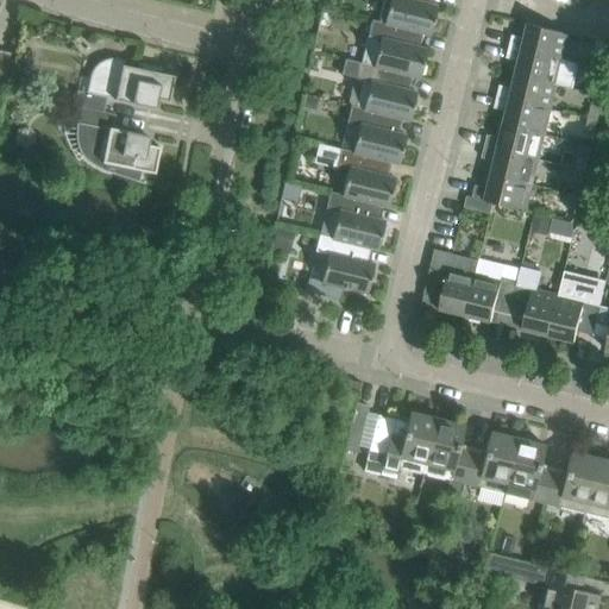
[(383,0),(378,22),(371,20),(431,35),(438,6),(429,5),(429,0),(383,0)]
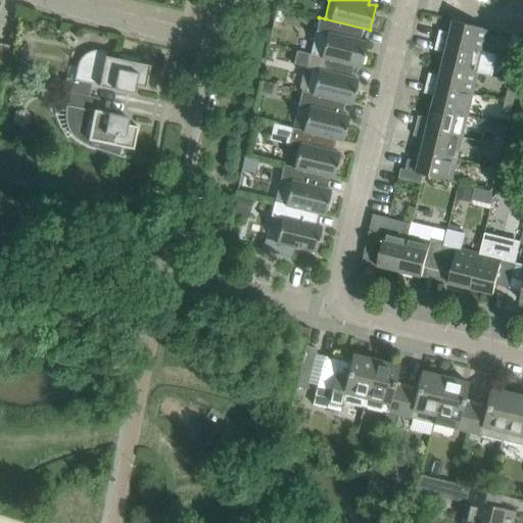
[(316,32),(310,54),(353,65),(361,67),(367,42),(360,41),(363,29),(370,31),(370,30),(319,17),(316,32)]
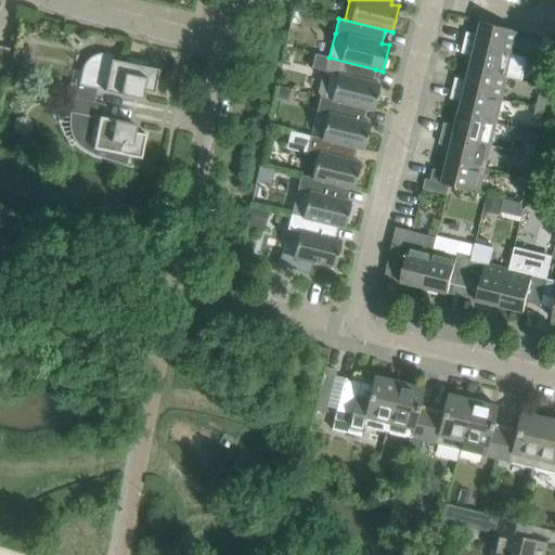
[(467,31),(464,42),(513,54),(519,30),(479,21),(476,34),(467,31)]
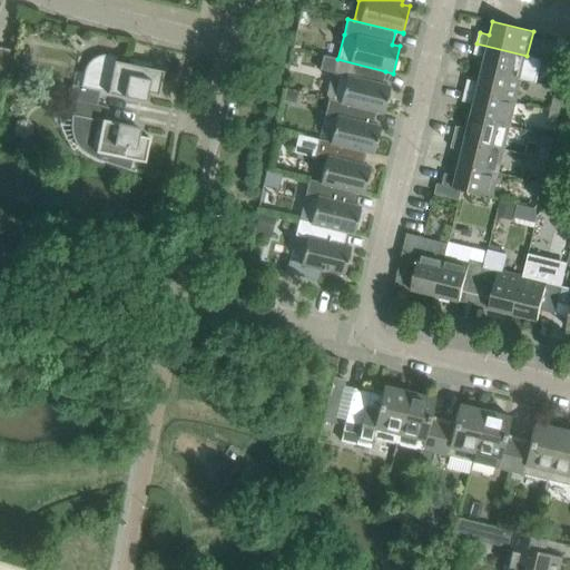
[(569,40),(559,38),(552,61),(562,64),(569,66),(569,40)]
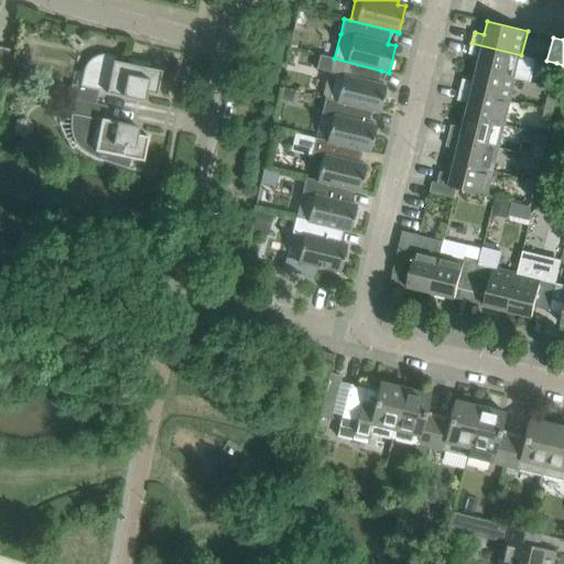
[(478,56),(476,68),(516,78),(530,82),(537,58),(521,55),(472,43),(469,54),(478,56)]
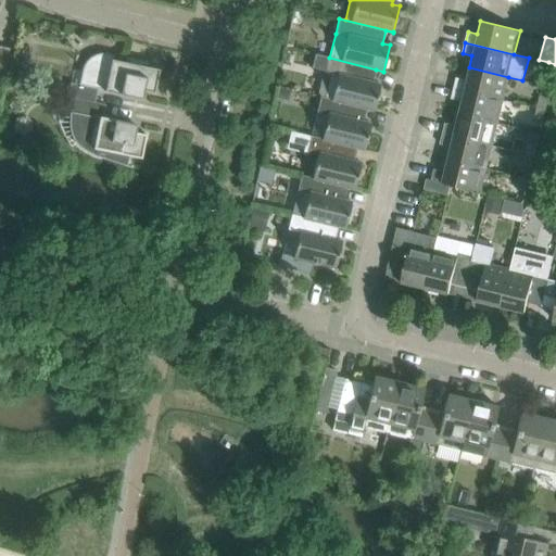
[(10,48),(0,46),(0,77),(3,78),(10,48)]
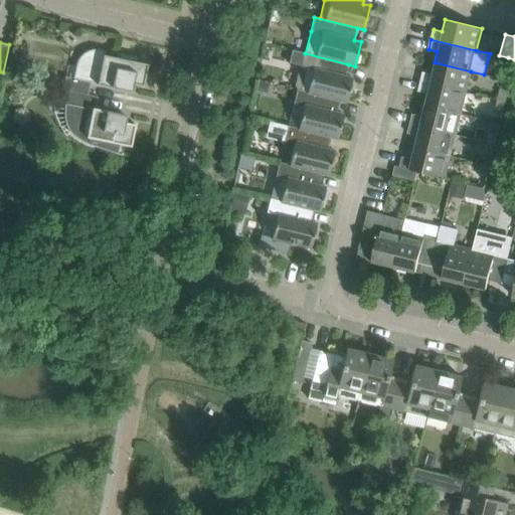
[(65,76),(62,90),(88,95),(90,83),(125,91),(131,92),(133,84),(143,87),(148,64),(137,62),(138,57),(119,53),(118,58),(104,55),(105,52),(107,52),(107,51),(98,49),(97,49),(94,49),(93,49),(91,50),(89,50),(88,51),(87,51),(84,52),(83,53),(82,54),(80,56),(79,57),(79,58),(78,59),(77,61),(76,62),(76,64),(75,66),(73,78),(65,76)]
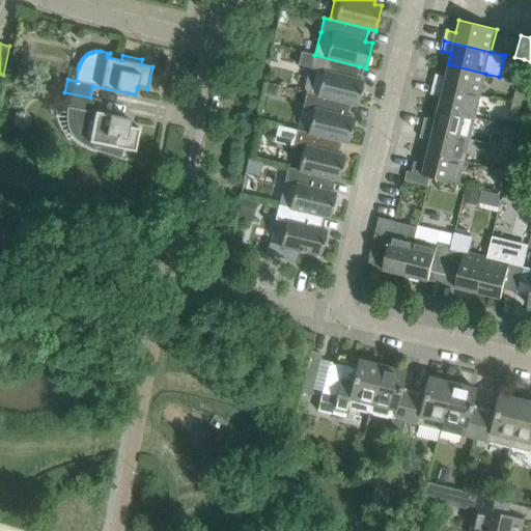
[(302,52),(298,66),(311,70),(308,71),(304,89),(306,92),(305,93),(350,104),(350,105),(357,106),(363,81),(356,79),(359,66),(314,55),(302,52)]
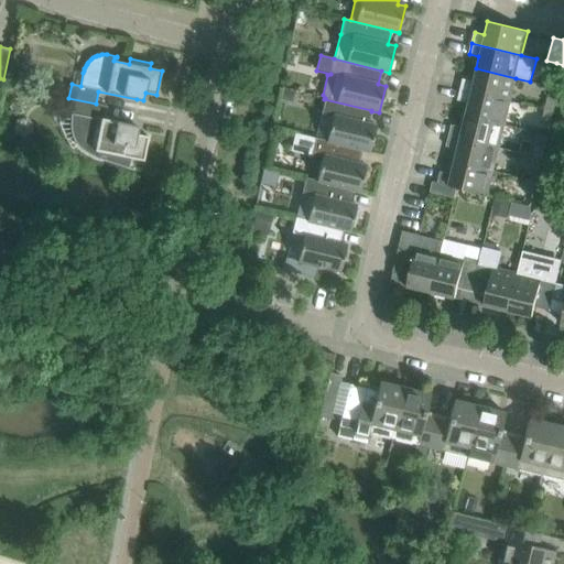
[(562,78),(563,72),(563,67),(563,65),(555,63),(553,76),(562,78)]
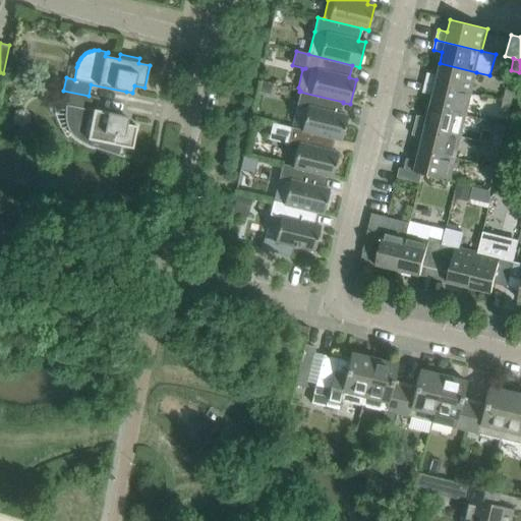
[(476,72),(440,63),(437,74),(427,72),(425,82),(471,94),(476,72)]
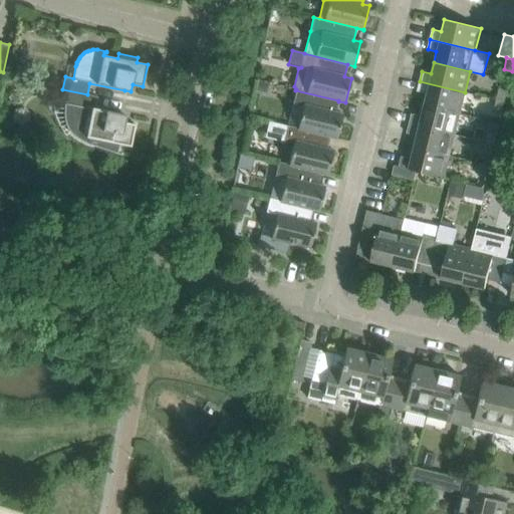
[(262,92),(265,83),(257,81),(255,91),(262,92)]
